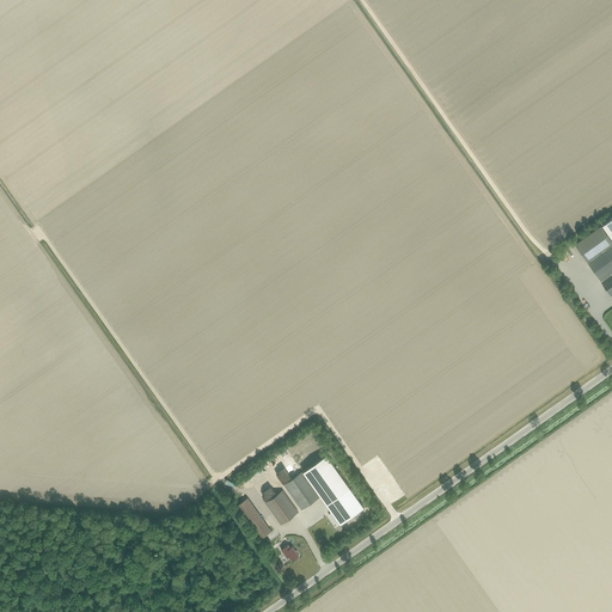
[(611,297),(611,218),(603,225),(611,238),(611,242),(600,226),(575,245),(601,281),(611,297)]
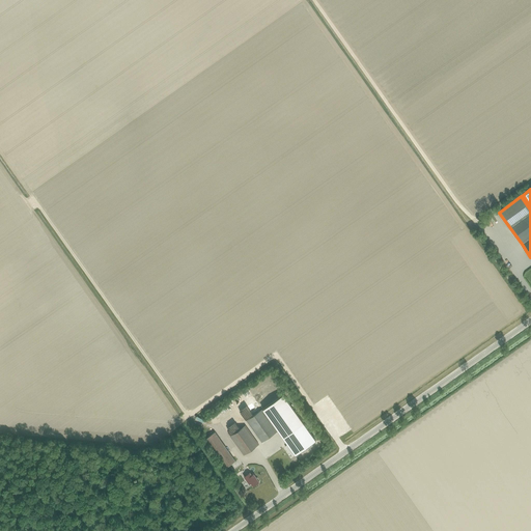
[(304,423),(283,394),(262,409),(283,438),(304,423)]
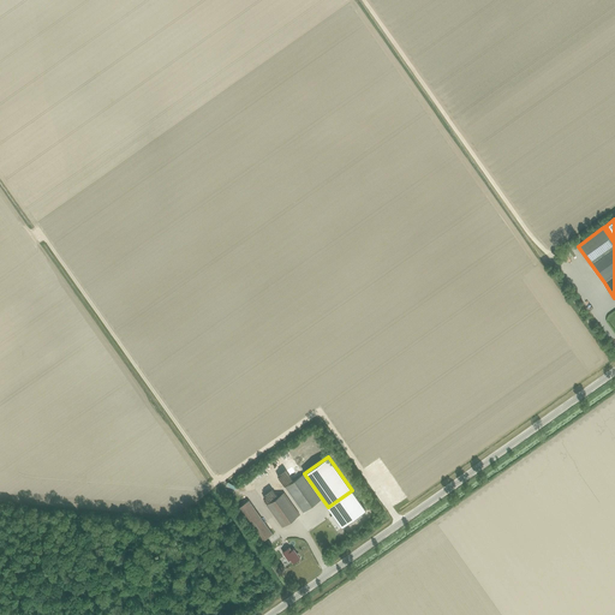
[(303,512),(322,499),(304,475),(285,487),(303,512)]
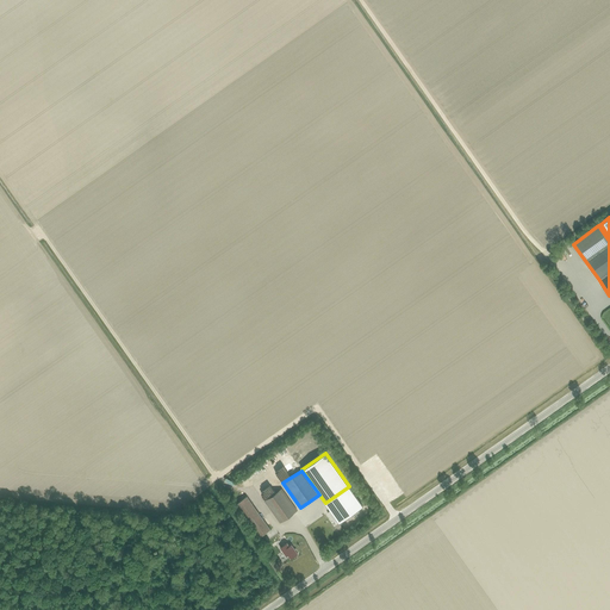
[(280,523),(297,510),(281,489),(265,502),(280,523)]
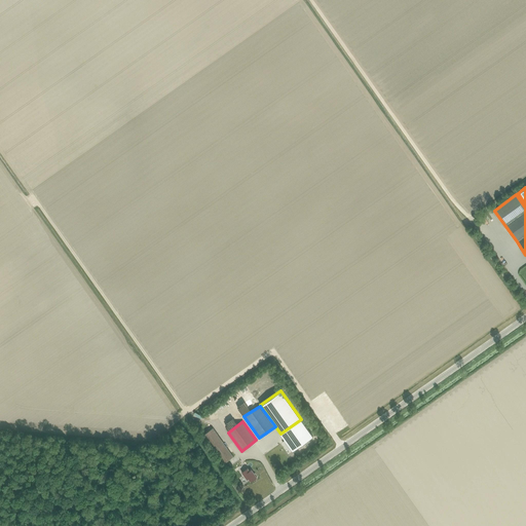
[(223,464),(233,456),(213,427),(202,436),(223,464)]
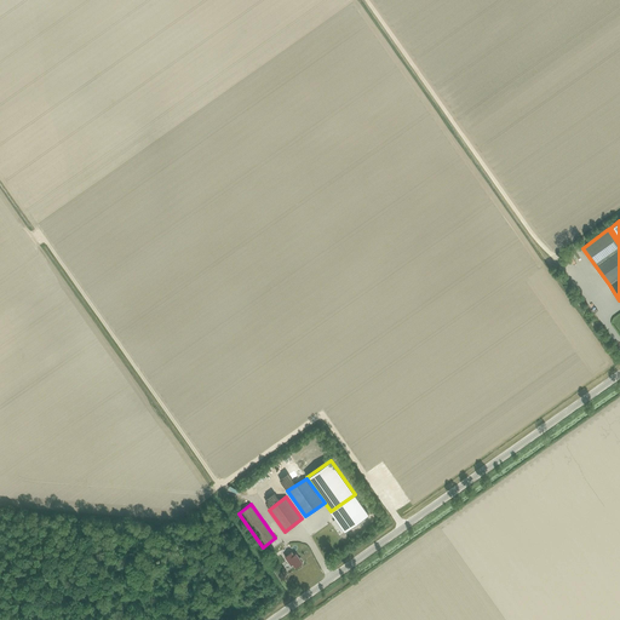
[(291,566),(293,564),(296,568),(303,562),(296,554),(293,555),(292,552),(285,557),(291,566)]
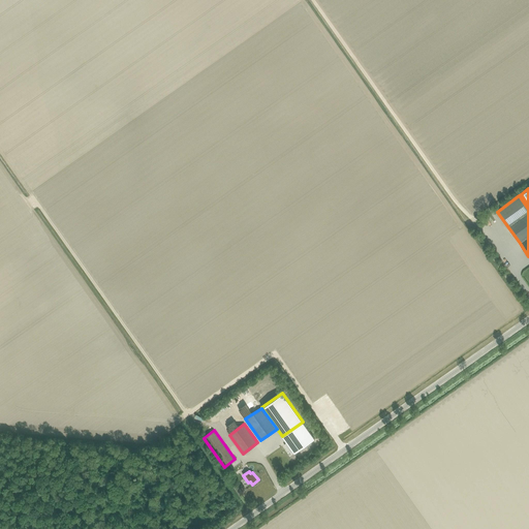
All buildings are outlined.
